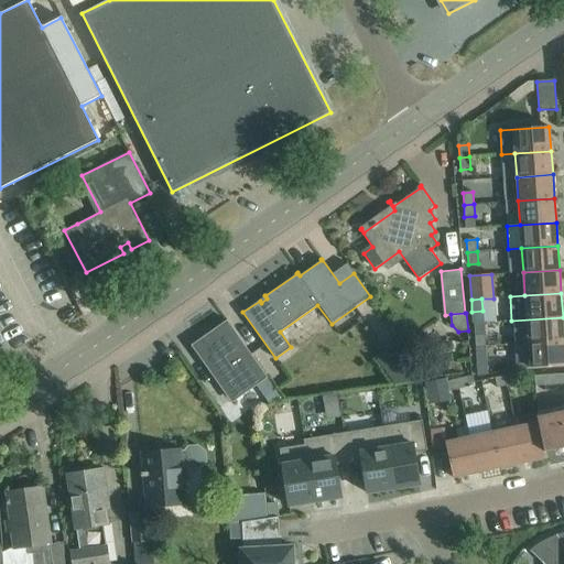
[(563,336),(563,317),(511,321),(498,322),(500,345),(516,344),(563,340),(563,336)]
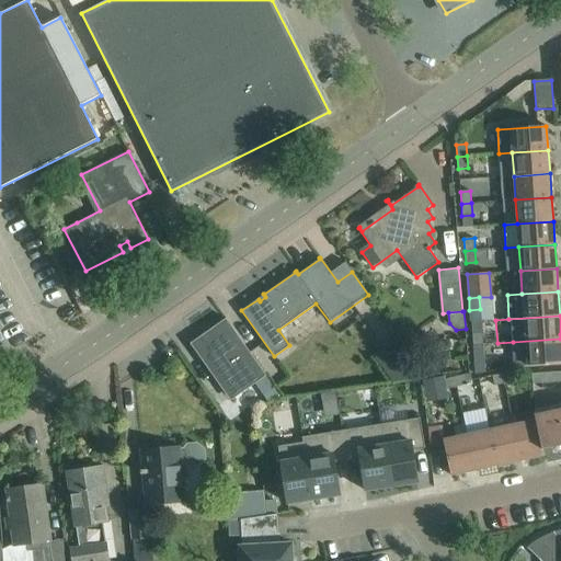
[(265,374),(247,348),(235,331),(201,355),(231,398),(265,374)]
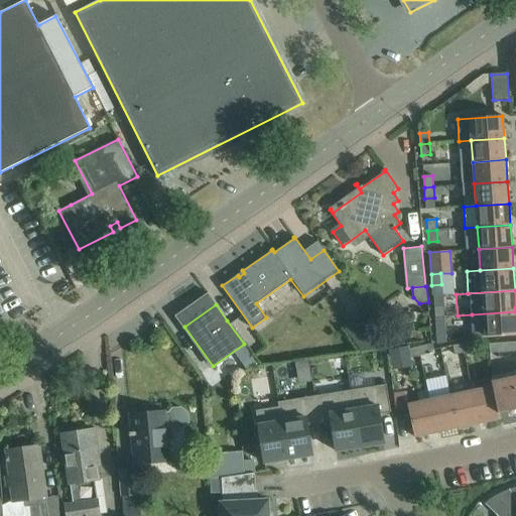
[(435,317),(444,316),(443,305),(434,306),(435,317)]
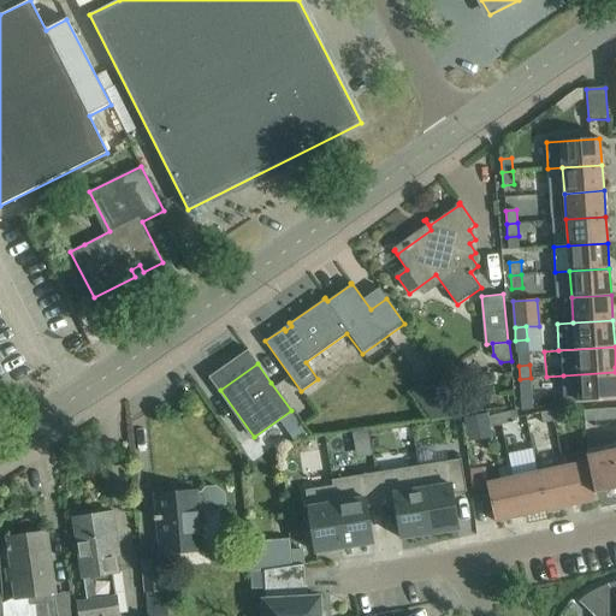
[(615,372),(563,375),(564,403),(615,398),(615,372)]
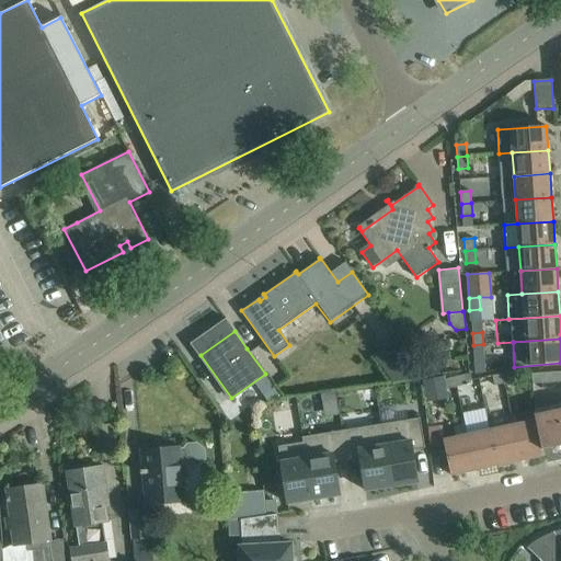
[(483,344),(473,345),(474,357),(484,356),(483,344)]
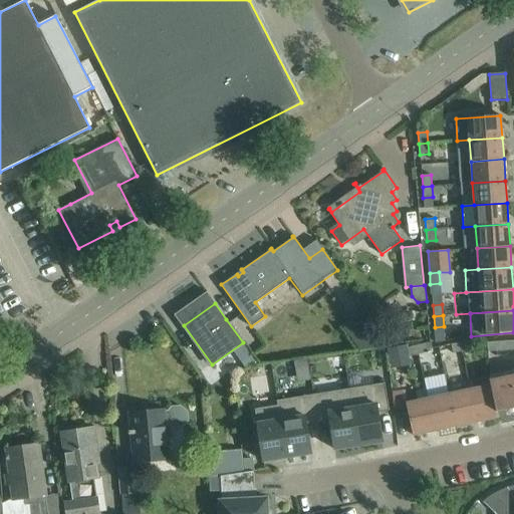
[(372,319),(349,336),(360,351),(393,346),(382,333),(372,319)]
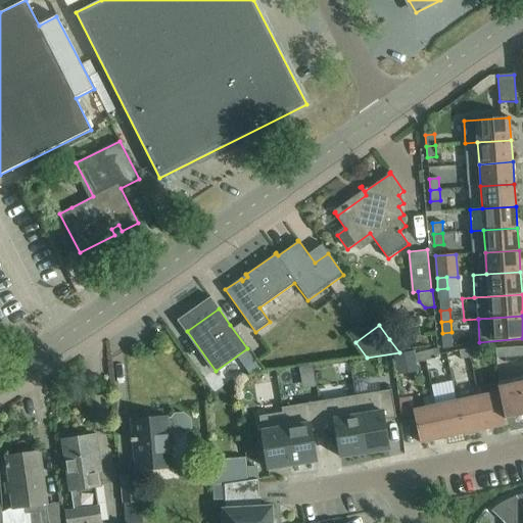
[(478,346),(469,348),(471,358),(480,355),(478,346)]
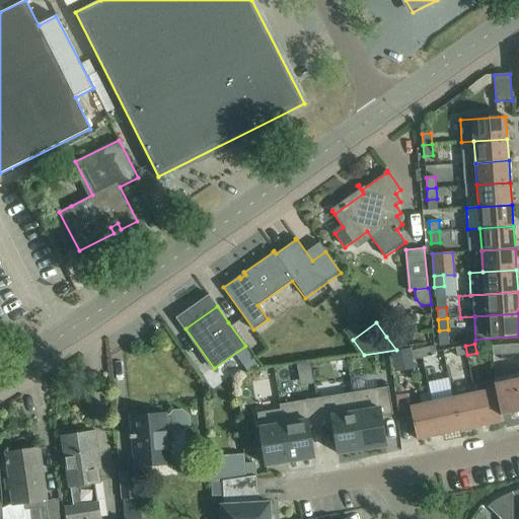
[(492,356),(518,353),(518,344),(492,346),(492,356)]
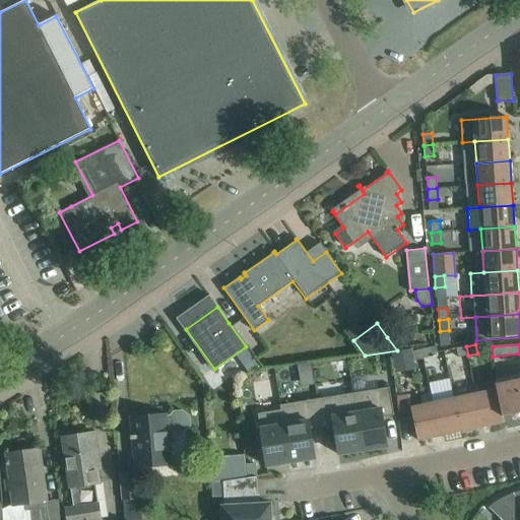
[(459,358),(468,355),(466,346),(457,348),(459,358)]
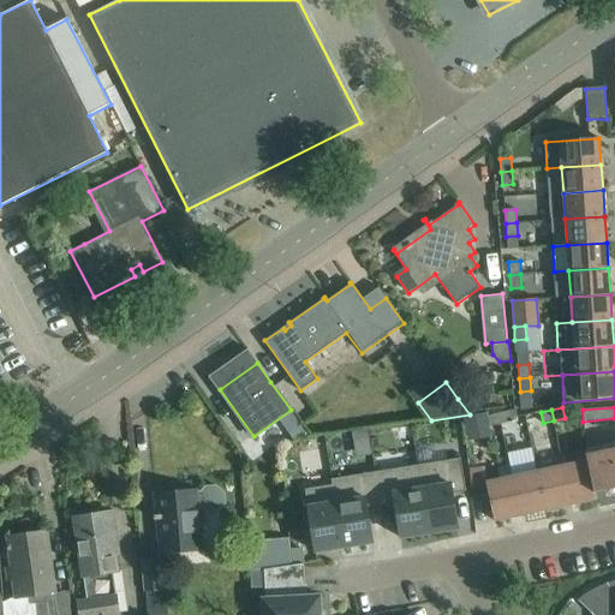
[(511,411),(500,413),(501,424),(513,422),(511,411)]
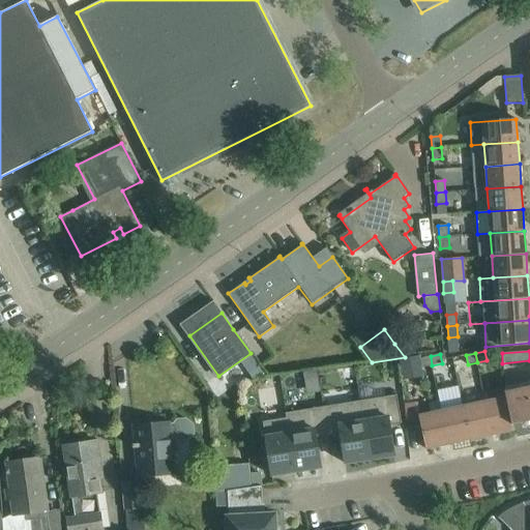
[(420,355),(400,360),(403,375),(423,370),(422,367),(420,358),(420,355)]
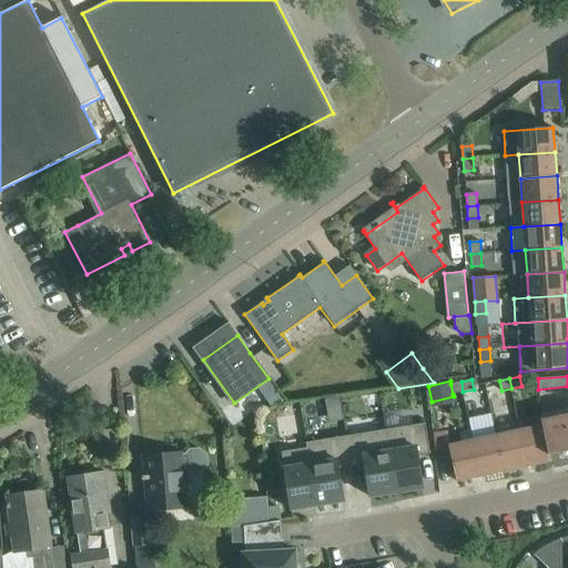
[(453,394),(463,392),(462,382),(450,384),(453,394)]
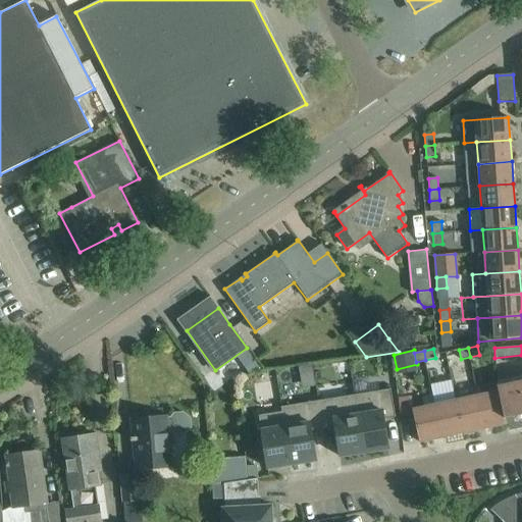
[(312,364),(300,367),(301,374),(314,372),(312,364)]
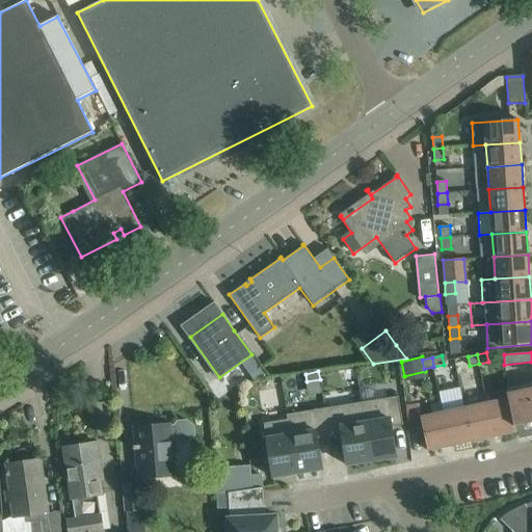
[(514,426),(531,422),(531,389),(507,394),(515,432),(516,431),(514,426)]
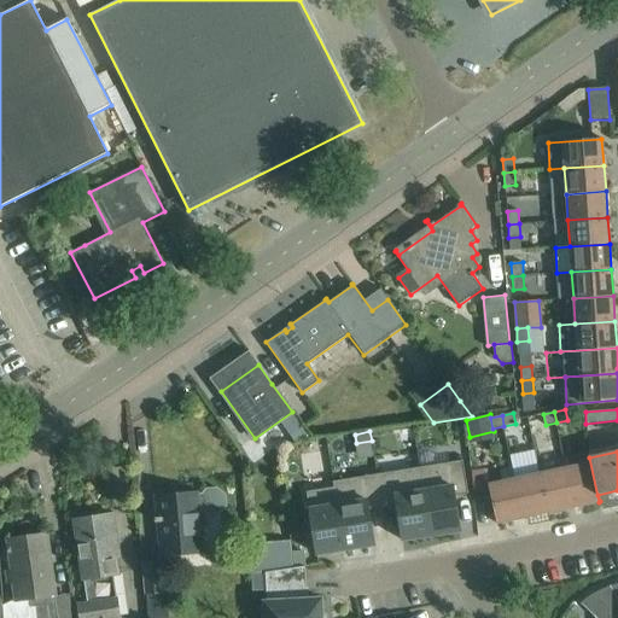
[(565,468),(573,507),(599,502),(589,458),(588,458),(589,464),(565,468)]
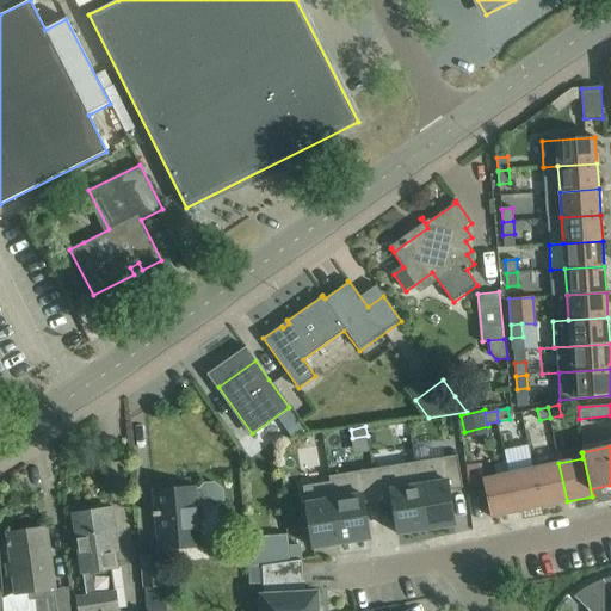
[(414,462),(426,530),(454,525),(449,491),(462,488),(457,455),(414,462)]
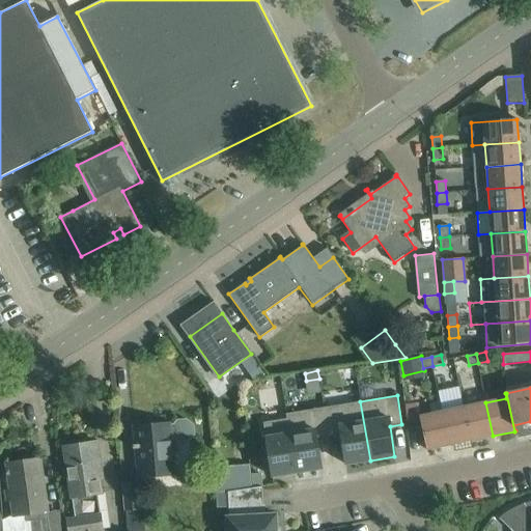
[(324,408),(328,436),(340,435),(345,465),(370,460),(360,401),(324,408)]
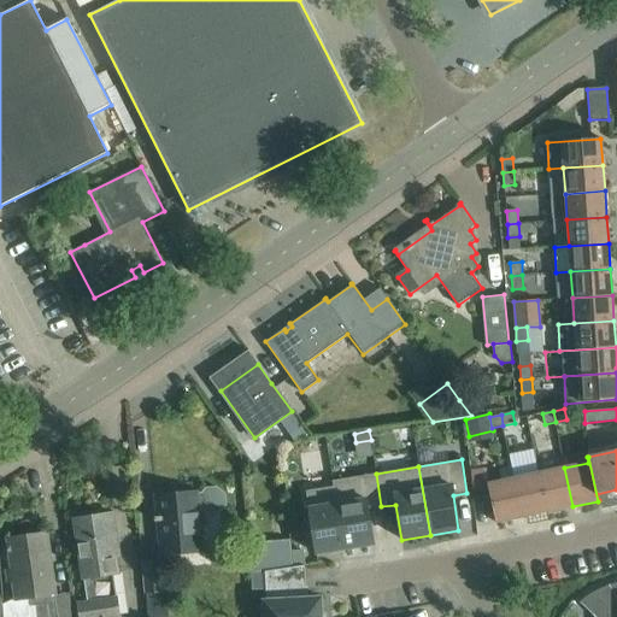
[(539,472),(547,511),(573,506),(564,468),(539,472)]
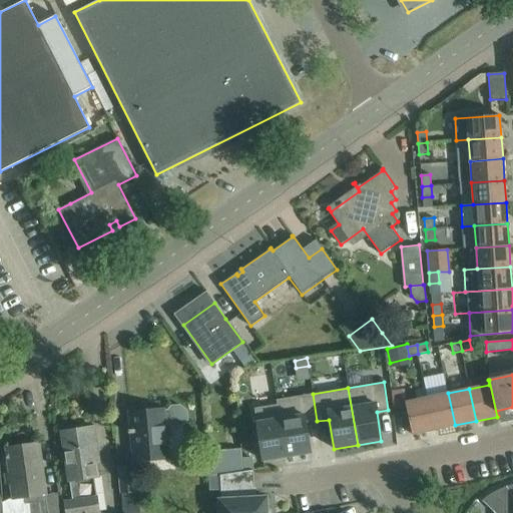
[(427,398),(434,430),(455,425),(448,393),(427,398)]
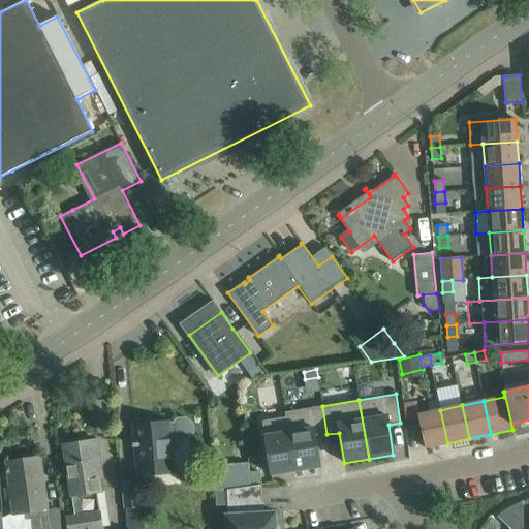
[(322,406),(285,412),(296,471),(319,467),(315,436),(327,434),(322,406)]
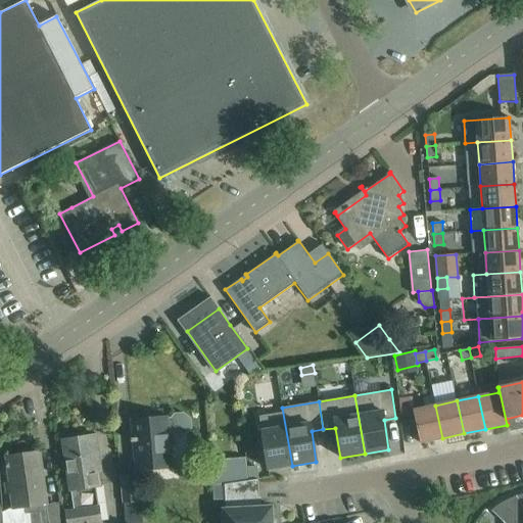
[(442,438),(435,406),(413,411),(420,443),(442,438)]
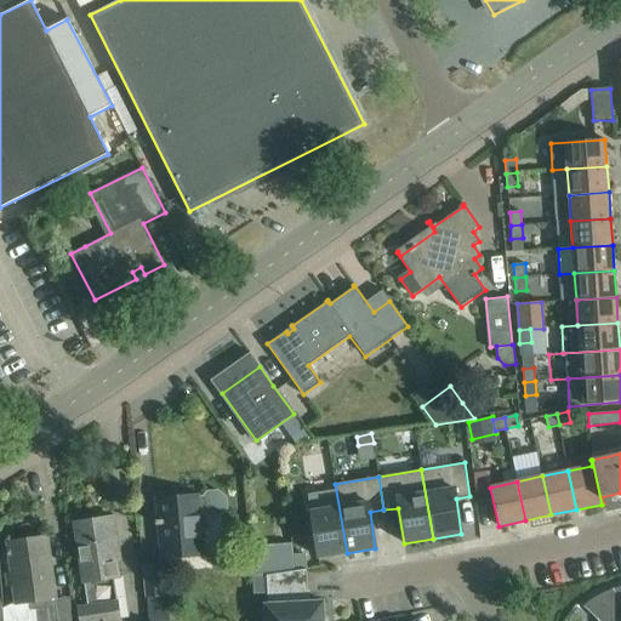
[(318,558),(347,553),(335,484),(334,484),(335,490),(308,494),(312,519),(306,520),(307,545),(315,543),(318,558)]
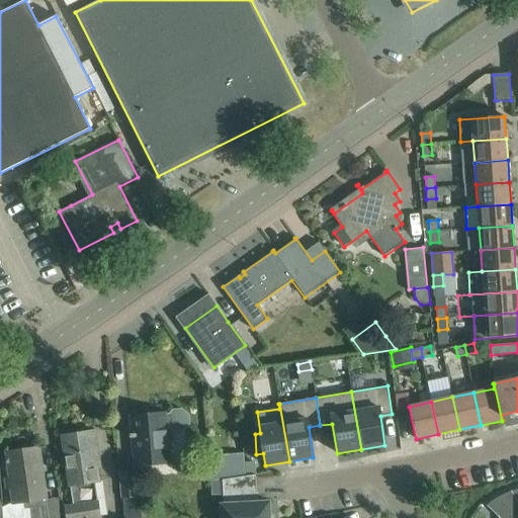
[(130,438),(133,437),(135,465),(168,462),(175,462),(173,428),(177,428),(181,431),(183,430),(189,424),(188,415),(181,409),(173,410),(170,414),(165,414),(165,413),(131,416),(132,434),(130,434),(130,438)]
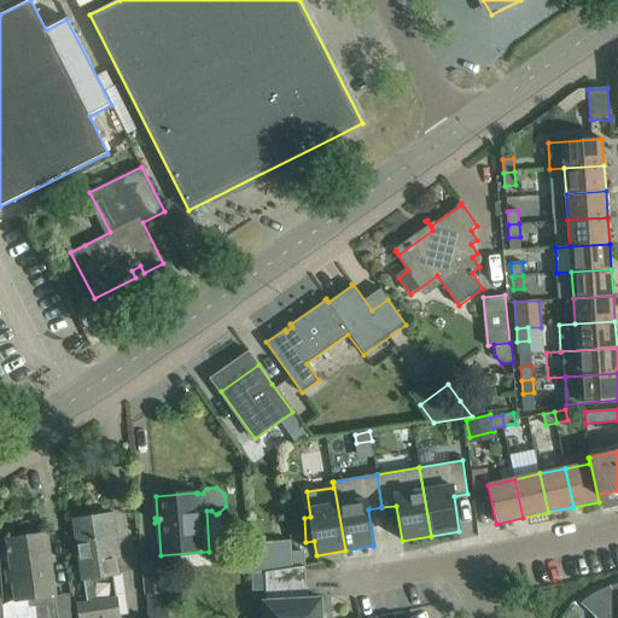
[(74,520),(77,544),(83,579),(117,573),(112,548),(117,547),(112,514),(74,520)]
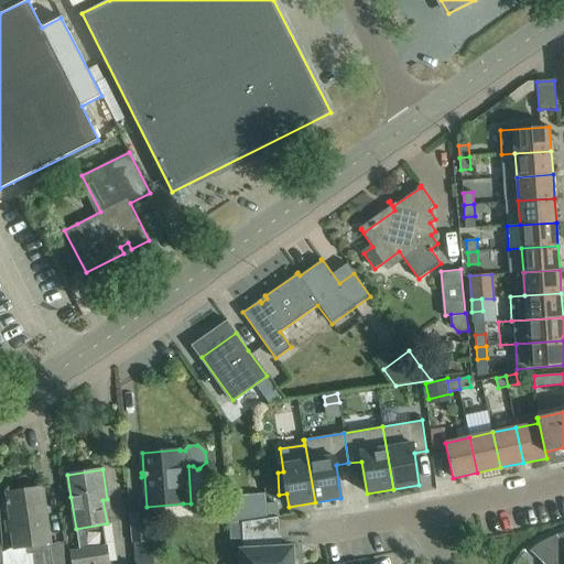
[(7,505),(9,505),(14,549),(26,548),(28,555),(32,555),(33,563),(52,563),(42,488),(7,492),(8,499),(6,499),(7,505)]
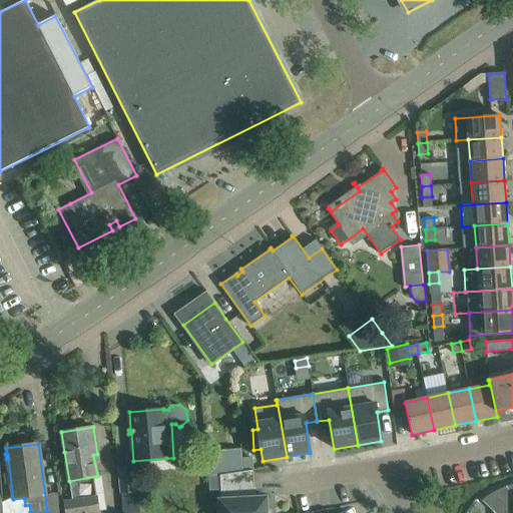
[(241,449),(205,452),(207,476),(219,475),(242,472),(241,459),(241,449)]
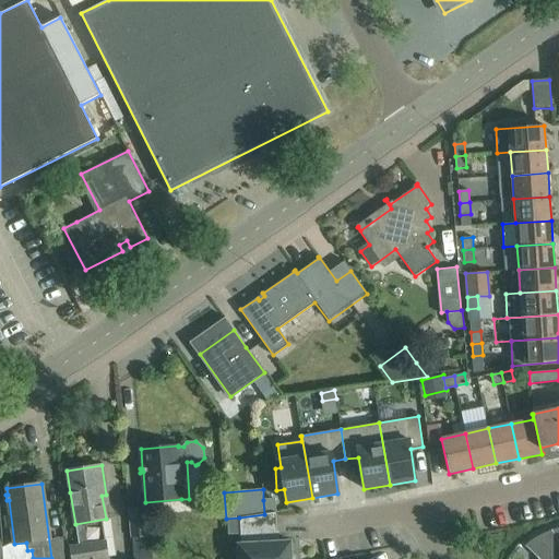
[(274,499),(263,500),(264,514),(275,512),(274,499)]
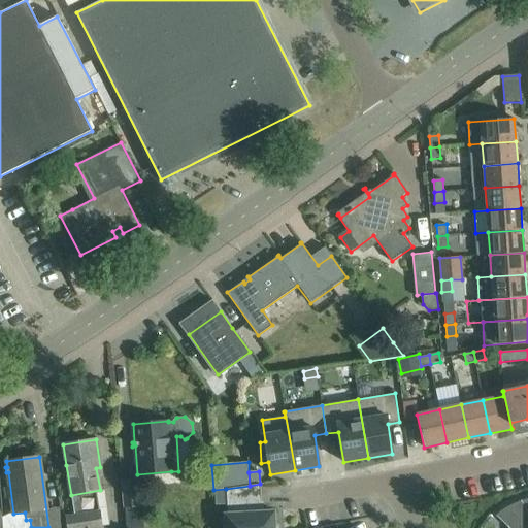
[(140,507),(138,477),(122,479),(125,508),(140,507)]
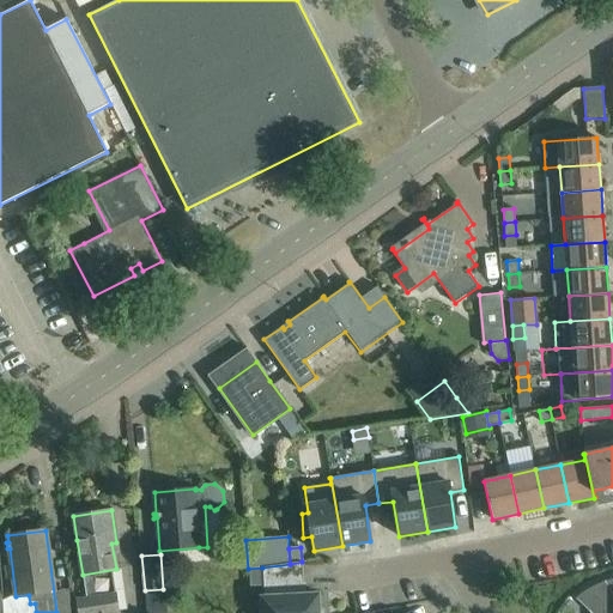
[(303,584),(302,562),(290,564),(262,568),(263,575),(265,596),(261,596),(262,612),(261,612),(323,612),(323,610),(319,610),(319,594),(302,595),(302,586),(303,584)]
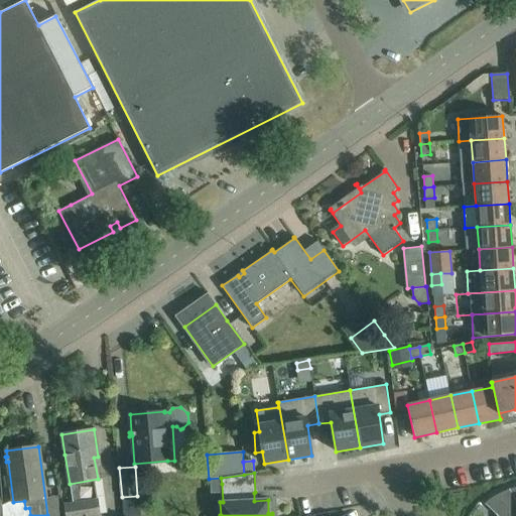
[(515,515),(515,487),(508,490),(495,496),(484,504),(485,505),(486,504),(498,515),(515,515)]
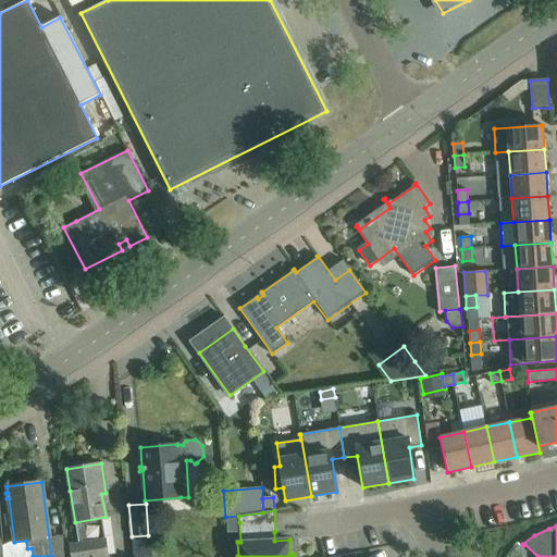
[(148,535),(132,536),(133,556),(152,556),(151,534),(148,535)]
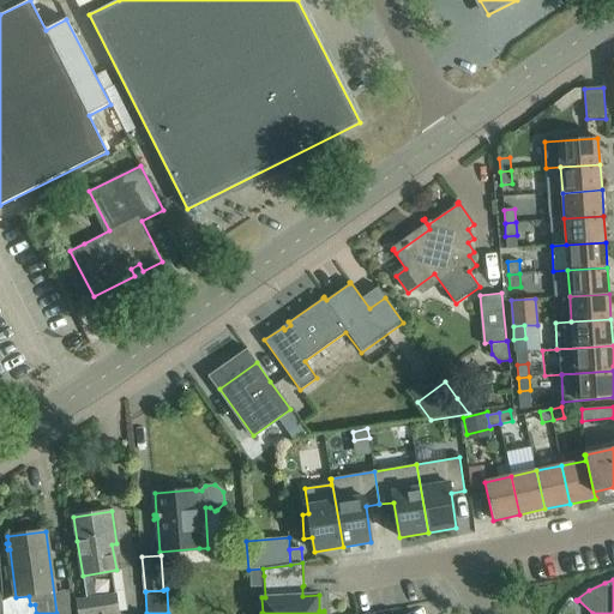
[(78,601),(79,613),(115,613),(118,613),(115,595),(78,601)]
